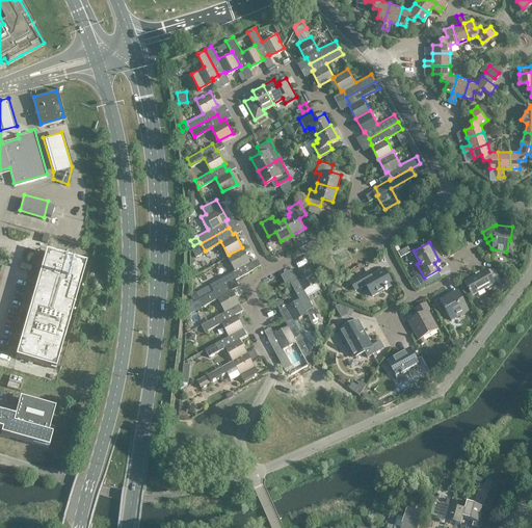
[(201,244),(193,248),(196,254),(204,249),(201,244)]
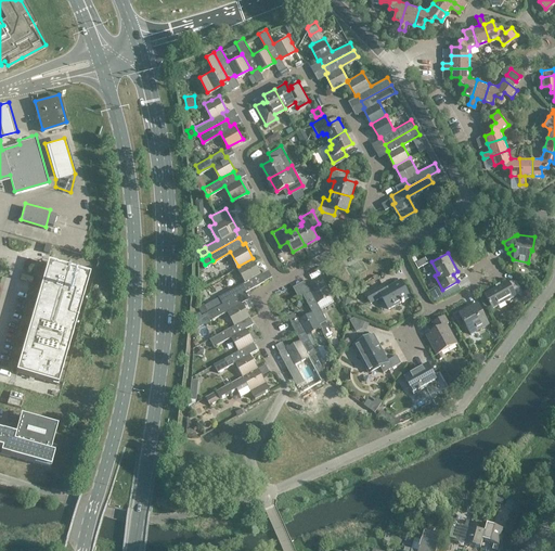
[(260,272),(253,258),(239,266),(246,280),(219,294),(223,302),(235,295),(236,295),(262,280),(258,273),(260,272)]
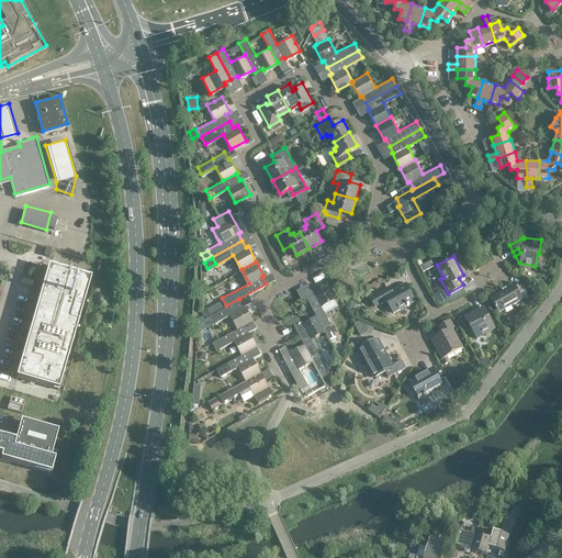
[(65,264),(64,268),(48,264),(17,375),(57,387),(89,276),(70,270),(71,265),(65,264)]
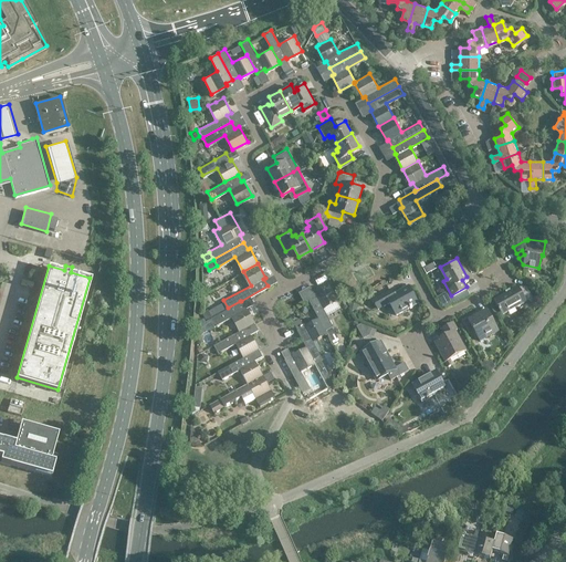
[(337,299),(329,283),(314,292),(315,293),(308,298),(318,316),(325,329),(333,324),(323,306),(337,299)]
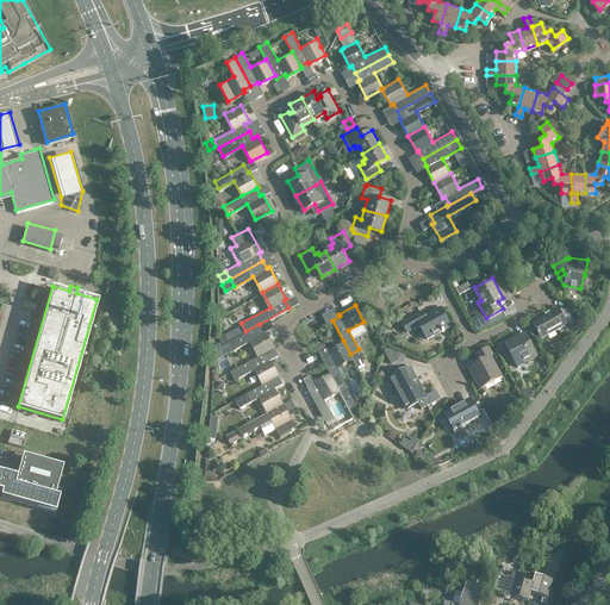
[(450,324),(440,305),(429,311),(430,312),(427,315),(425,313),(417,318),(415,312),(402,319),(406,329),(419,323),(429,341),(446,331),(443,328),(450,324)]
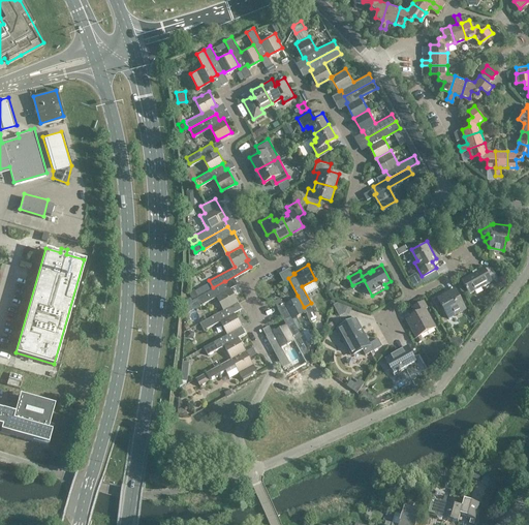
[(499,278),(492,266),(486,269),(484,265),(461,277),(469,291),(494,277),(497,280),(499,278)]
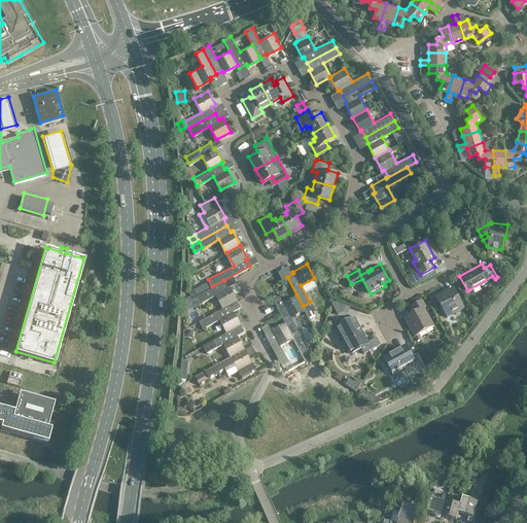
[(330,277),(324,280),(327,286),(335,283),(330,277)]
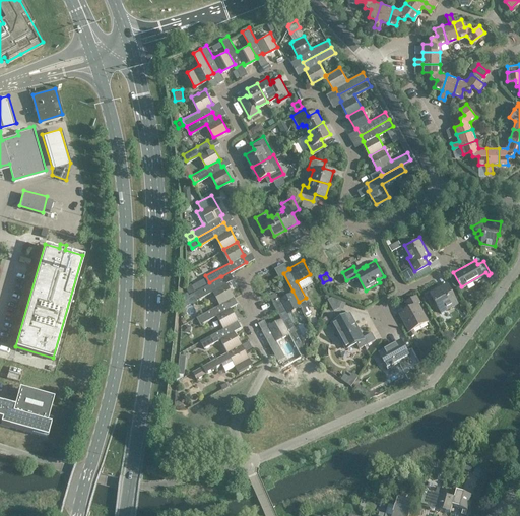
[(209,282),(193,291),(197,298),(213,289),(220,302),(220,303),(224,300),(224,301),(234,296),(226,281),(224,282),(221,276),(220,276),(209,282)]
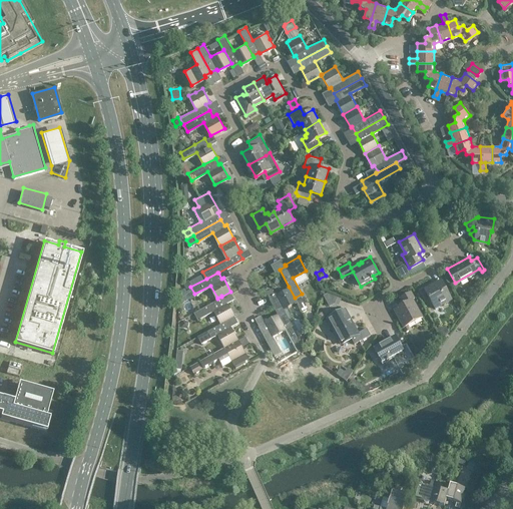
[(188,279),(183,282),(187,289),(198,283),(195,278),(189,281),(188,279)]
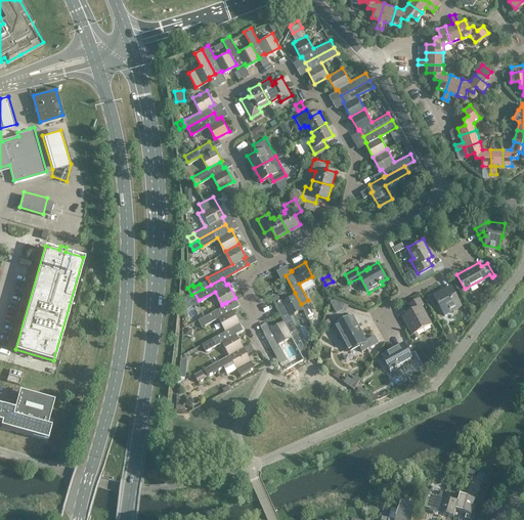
[(461,303),(449,284),(444,287),(444,288),(440,290),(439,289),(433,293),(443,311),(449,307),(450,309),(461,303)]
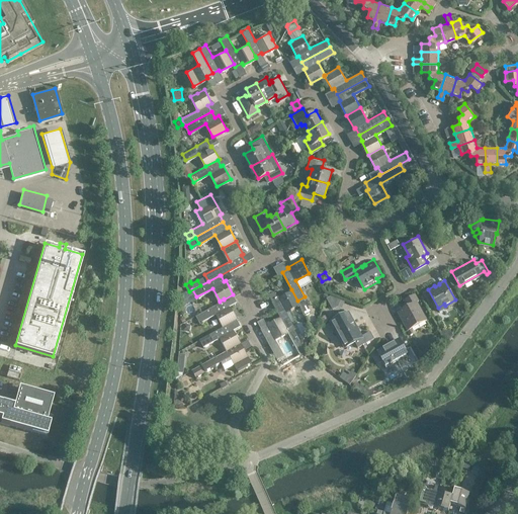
[(291,289),(278,296),(279,298),(272,303),(280,317),(288,330),(293,328),(294,327),(286,311),(299,303),(297,301),(291,289)]
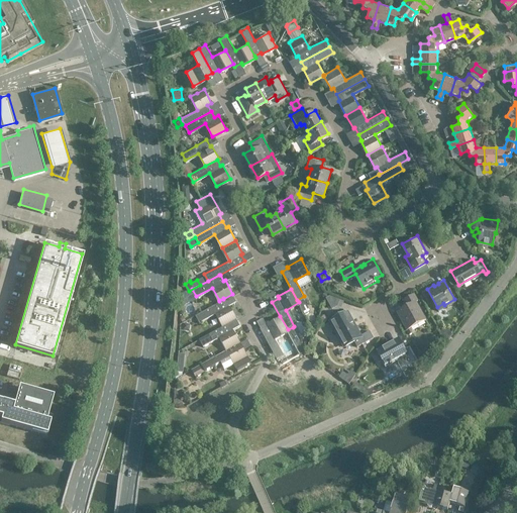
[(186,290),(180,293),(184,302),(195,296),(191,290),(187,292),(186,290)]
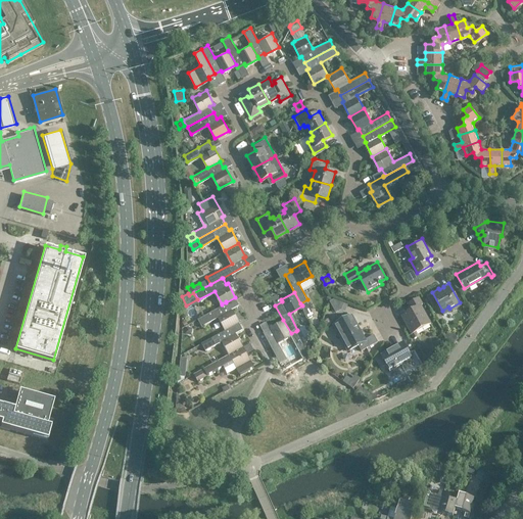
[(422,301),(418,295),(408,300),(411,307),(400,313),(412,331),(416,329),(430,321),(420,302),(422,301)]
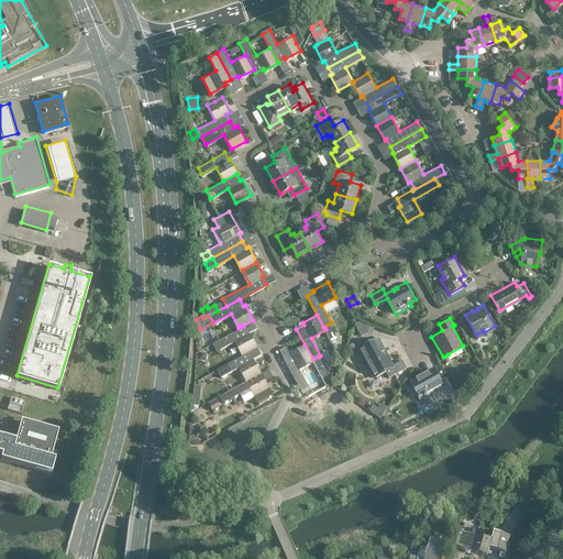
[(361,320),(355,324),(361,335),(368,330),(373,332),(374,328),(367,325),(367,324),(361,320)]
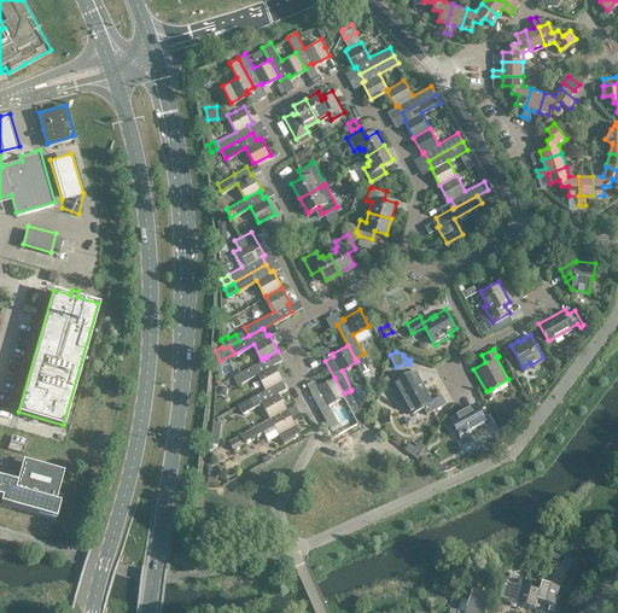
[(262,360),(262,358),(234,374),(239,383),(257,372),(266,387),(272,385),(283,379),(273,363),(272,365),(267,357),(267,356),(262,360)]
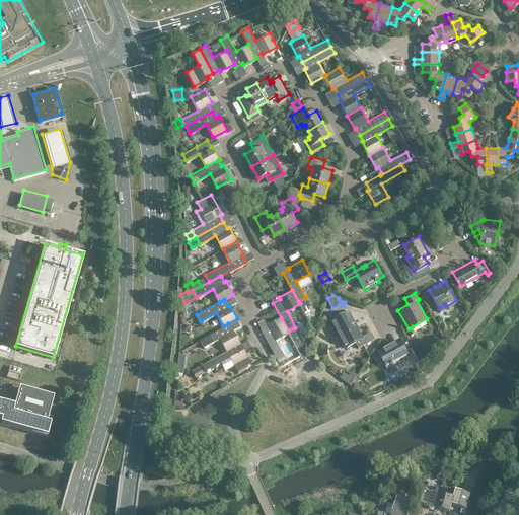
[(307,303),(302,306),(306,313),(311,310),(307,303)]
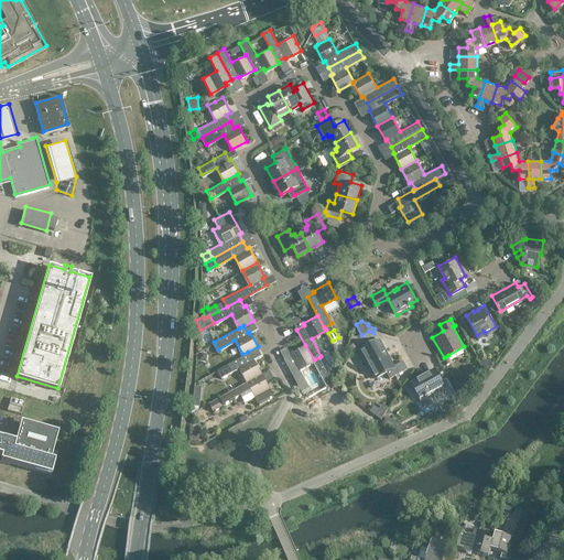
[(360,348),(366,357),(375,375),(386,368),(389,376),(407,366),(403,358),(393,364),(380,338),(360,348)]
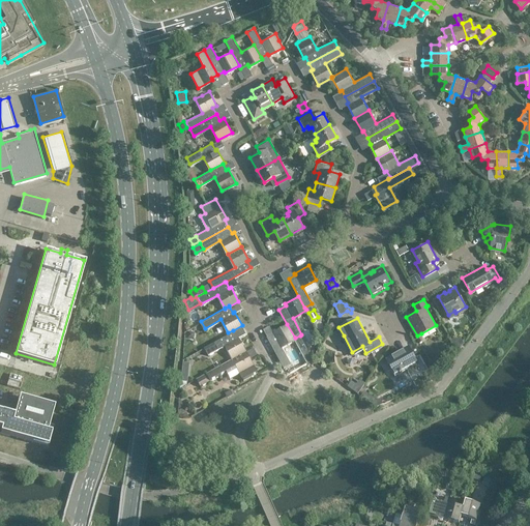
[(319,320),(315,322),(318,329),(323,326),(319,320)]
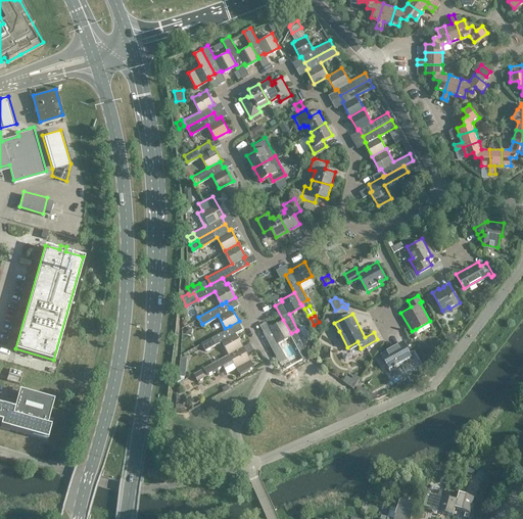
[(283,320),(270,327),(271,329),(264,332),(270,343),(280,362),(287,358),(278,341),(291,333),(283,320)]
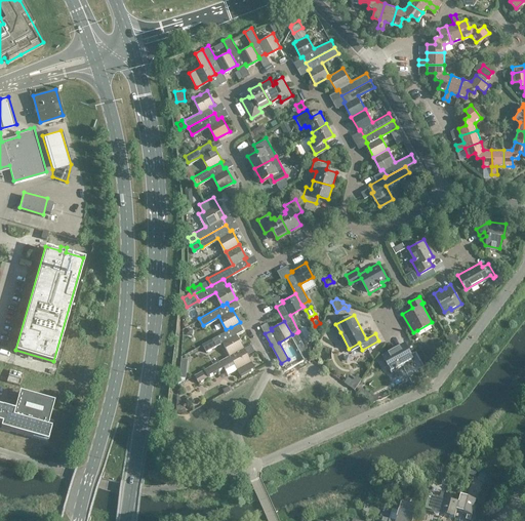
[(226,329),(202,343),(206,349),(223,341),(230,354),(242,347),(242,348),(244,347),(236,332),(235,333),(231,327),(226,329)]
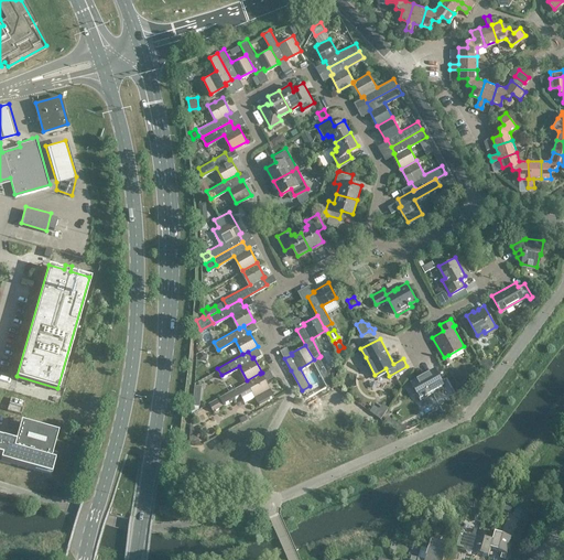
[(320,357),(314,359),(324,378),(329,375),(320,357)]
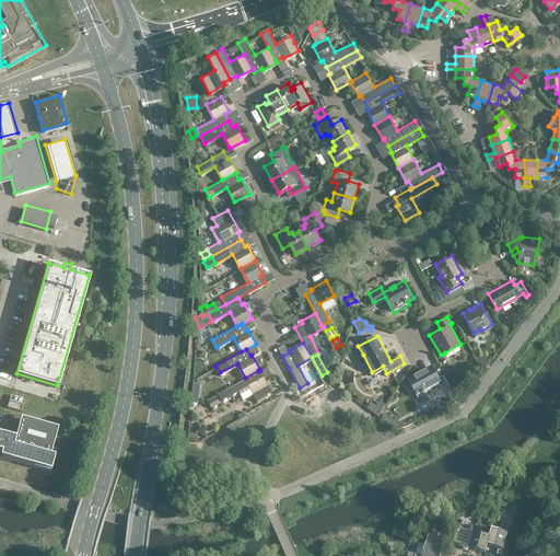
[(419,372),(408,378),(417,393),(421,391),(422,393),(424,391),(423,390),(429,387),(439,382),(443,391),(440,392),(446,404),(457,398),(443,371),(436,375),(431,363),(418,371),(419,372)]
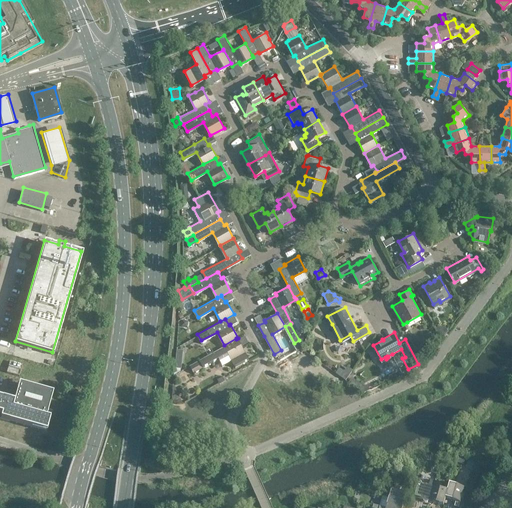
[(224,345),(208,353),(199,358),(189,364),(193,371),(218,357),(222,364),(231,359),(235,365),(249,358),(241,344),(239,345),(236,339),(236,338),(224,345)]
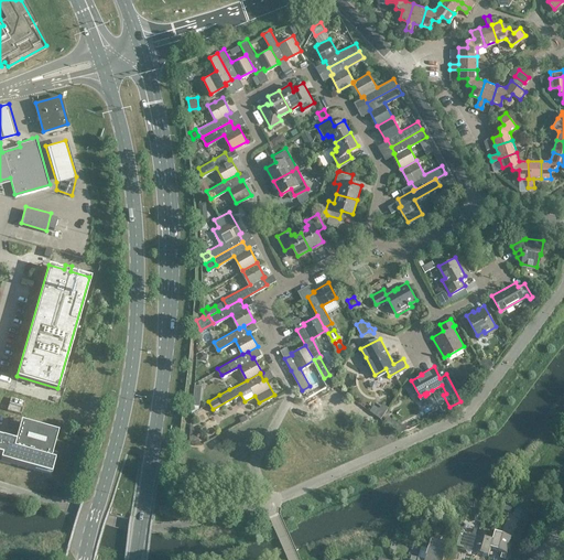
[(24,399),(10,395),(7,407),(21,411),(24,399)]
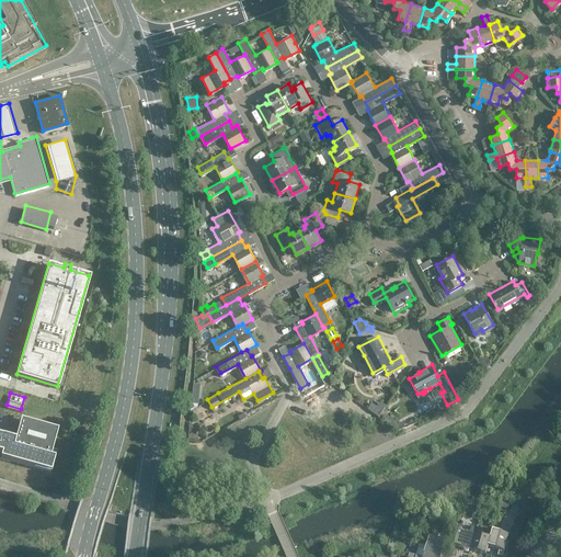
[(25,418),(20,416),(14,438),(0,432),(0,455),(9,458),(10,458),(16,459),(16,461),(18,461),(25,462),(24,463),(25,463),(33,465),(34,465),(41,467),(42,468),(42,467),(49,469),(48,469),(50,470),(56,450),(52,448),(58,427),(25,418)]
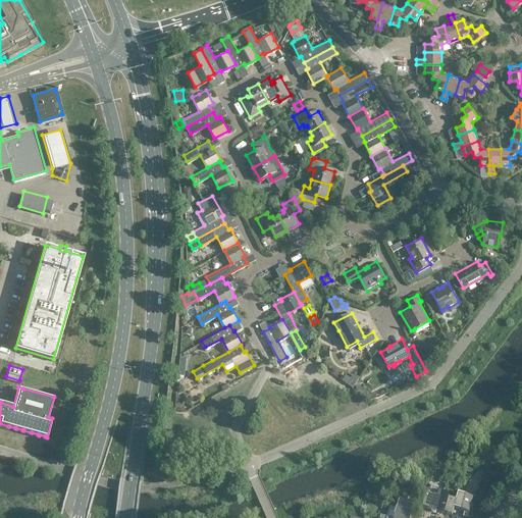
[(176,391),(174,407),(184,403),(177,390),(176,391)]
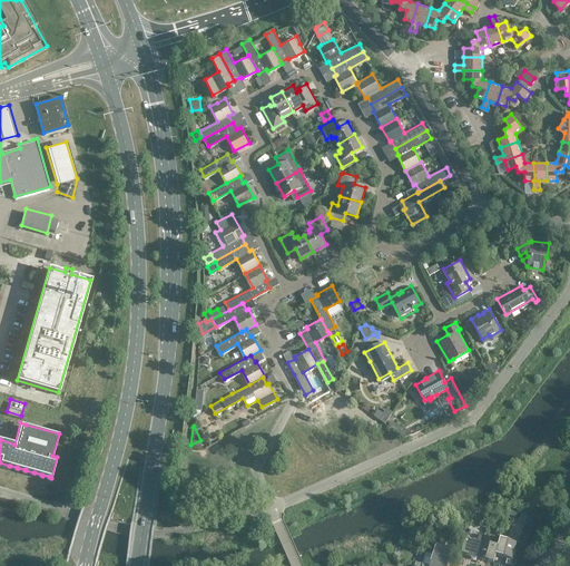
[(457,533),(451,532),(449,538),(438,535),(433,552),(450,556),(457,533)]
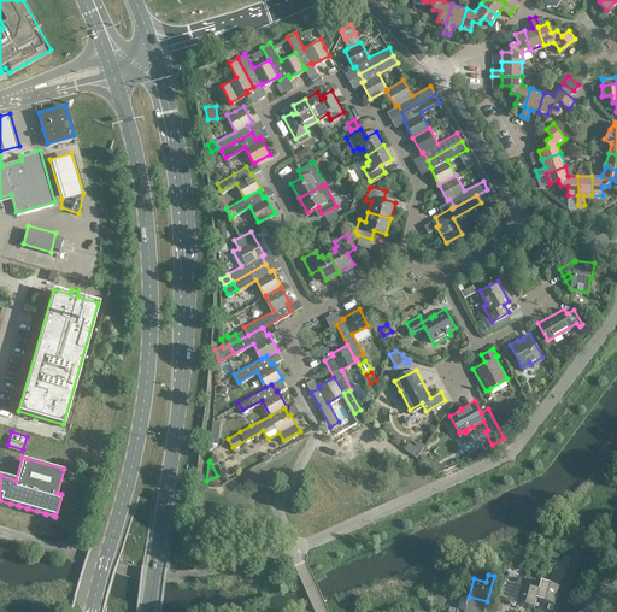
[(517,582),(504,578),(499,596),(517,601),(524,576),(518,575),(517,582)]
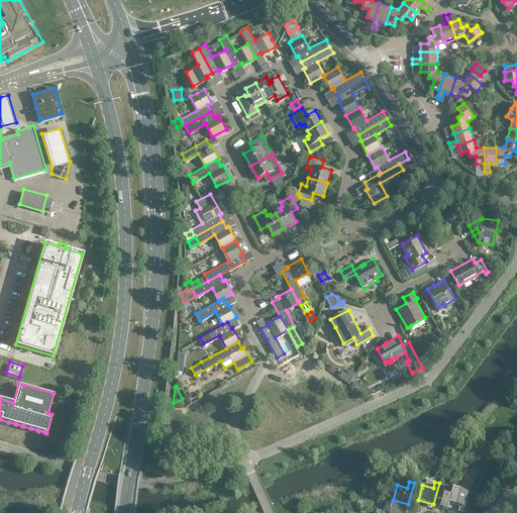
[(443,484),(439,483),(433,504),(447,508),(450,499),(451,494),(441,491),(443,484)]
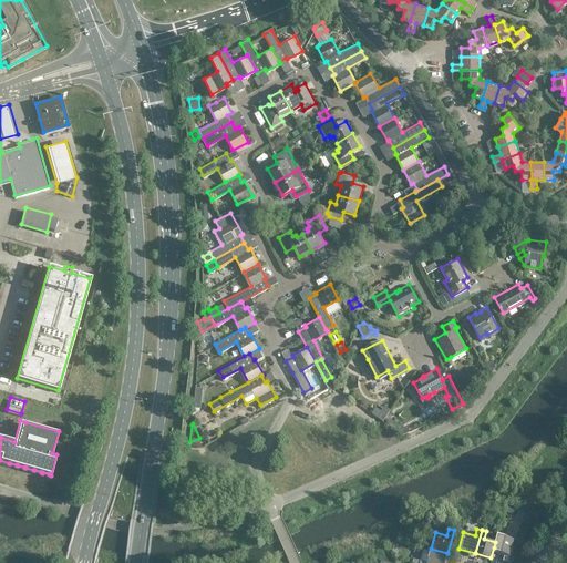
[(498,531),(495,542),(494,548),(505,551),(503,558),(508,559),(514,536),(498,531)]
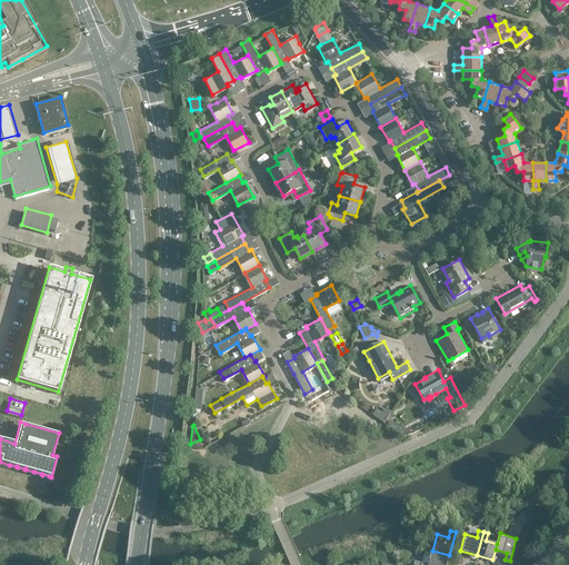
[(449,555),(432,551),(429,562),(422,559),(420,564),(421,564),(422,564),(445,564),(449,555)]
